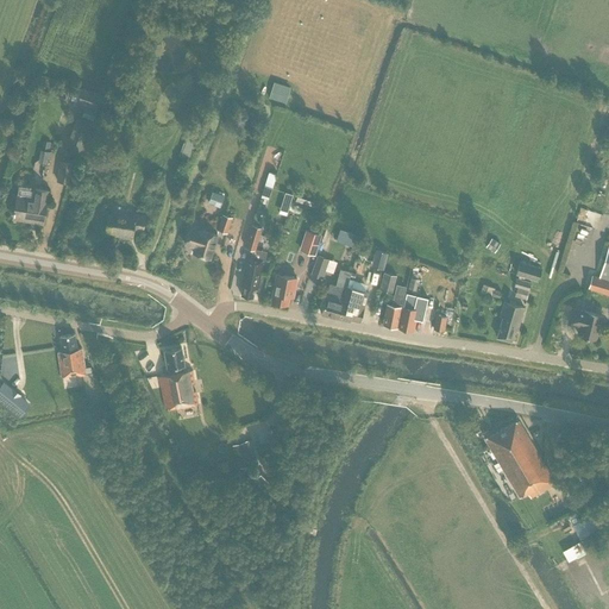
[(96,106),(100,93),(82,88),(79,101),(96,106)]
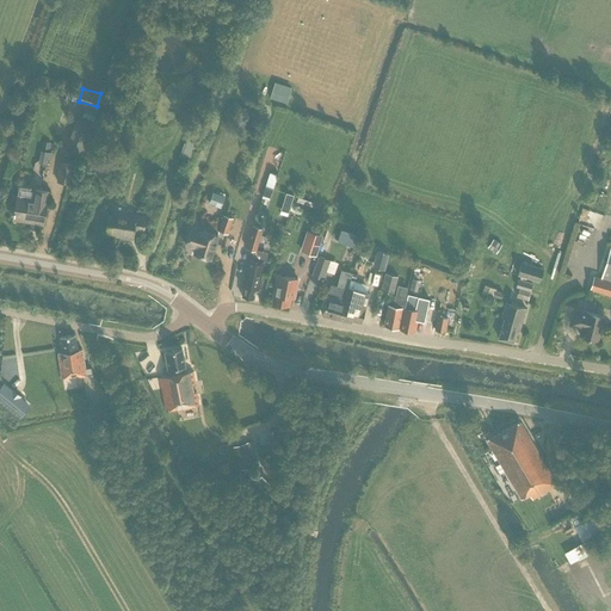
[(43,141),(41,152),(49,153),(51,142),(43,141)]
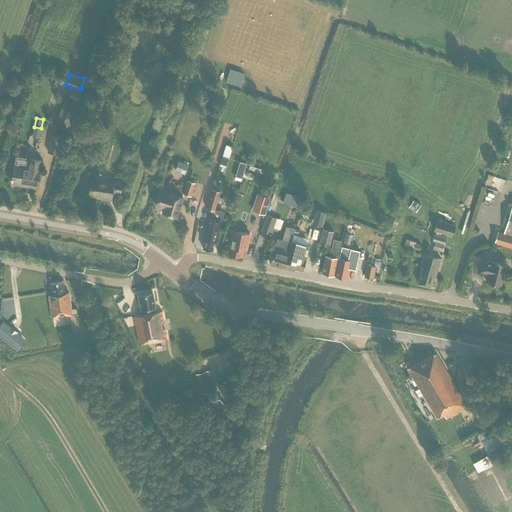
[(41,138),(43,128),(41,128),(34,127),(32,136),(41,138)]
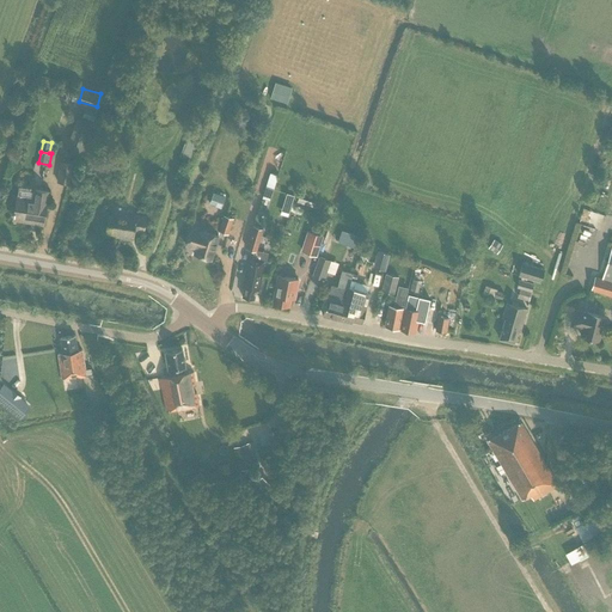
[(69,183),(73,164),(61,163),(57,181),(69,183)]
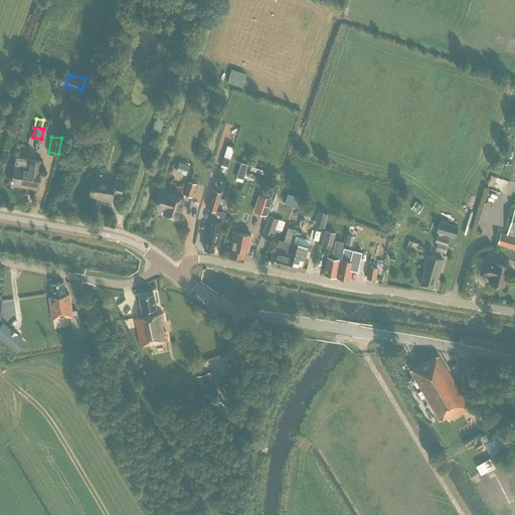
[(30,159),(29,164),(28,168),(14,166),(11,184),(36,188),(40,170),(39,170),(41,161),(30,159)]
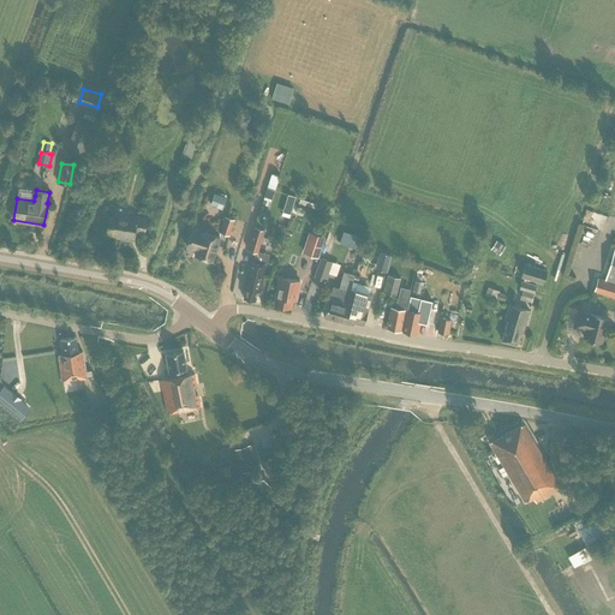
[(226,197),(214,193),(210,206),(222,209),(226,197)]
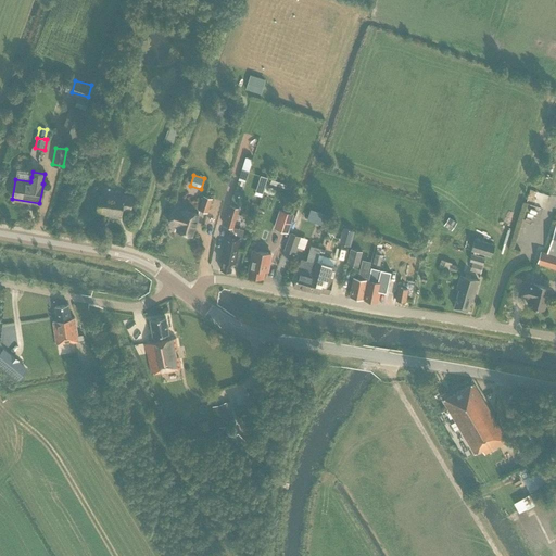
[(129,211),(131,197),(123,196),(123,199),(99,194),(97,211),(110,213),(110,215),(119,216),(121,210),(129,211)]
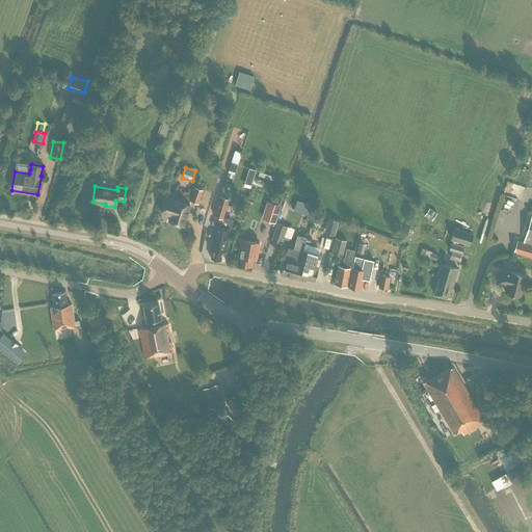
[(198,203),(203,189),(195,187),(190,201),(198,203)]
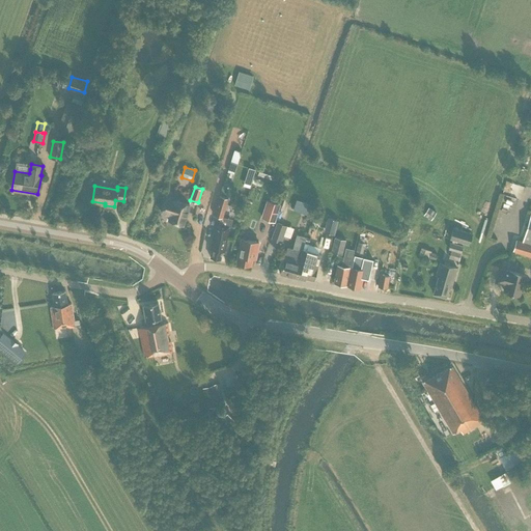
[(220,195),(214,216),(223,218),(229,198),(220,195)]
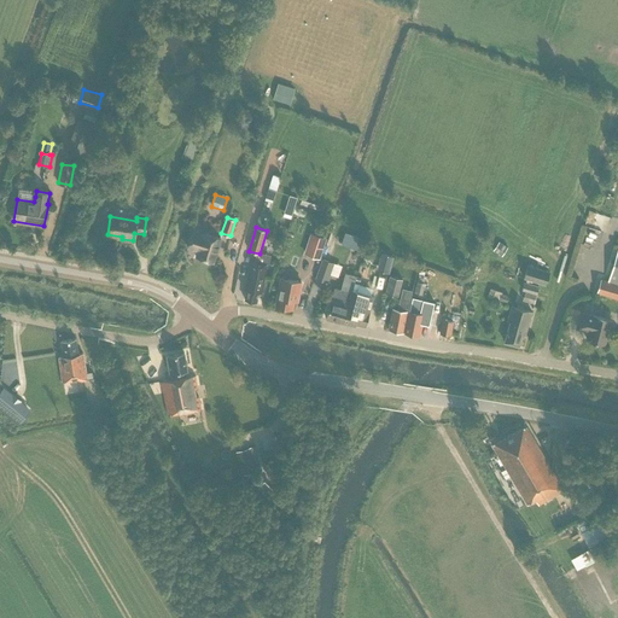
[(221,238),(204,233),(203,234),(193,231),(187,248),(198,250),(196,256),(214,262),(221,238)]
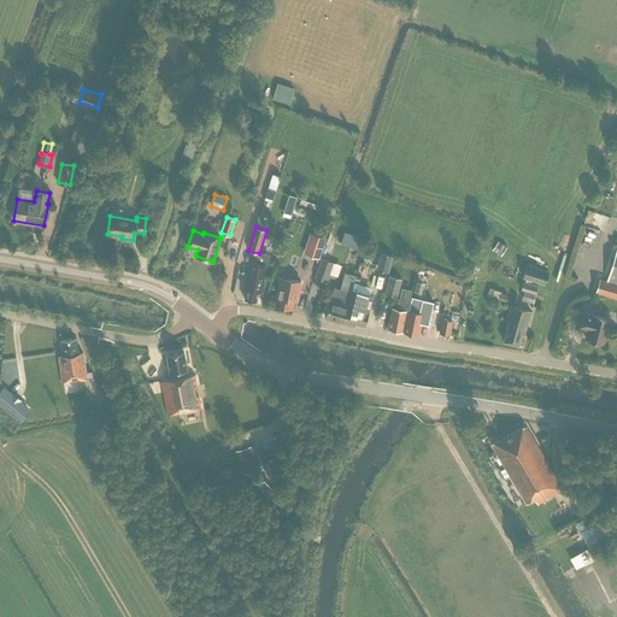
[(304,253),(319,259),(327,238),(311,233),(304,253)]
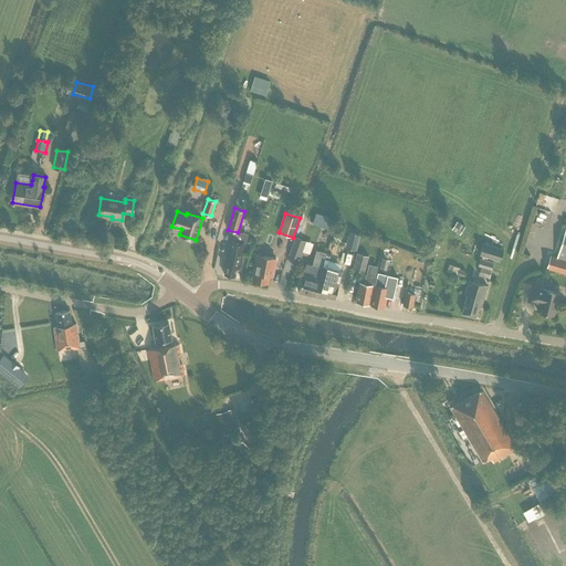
[(334,223),(324,219),(325,217),(316,215),(313,223),(332,230),(334,223)]
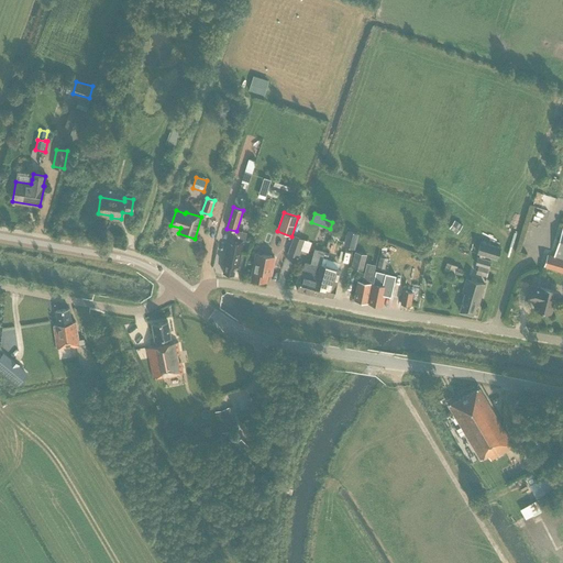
[(455,220),(450,228),(457,233),(463,224),(455,220)]
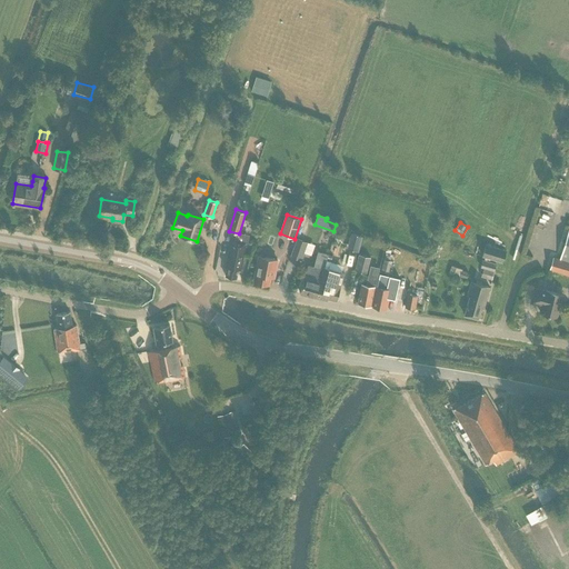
[(568,228),(560,259),(553,257),(549,269),(568,275),(568,228)]
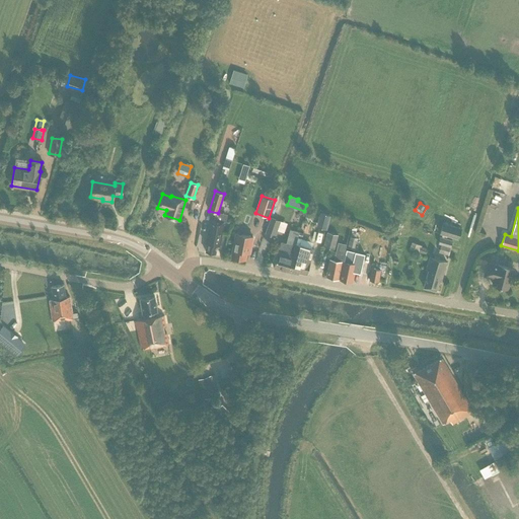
[(404,209),(402,215),(395,235),(401,237),(409,217),(410,211),(404,209)]
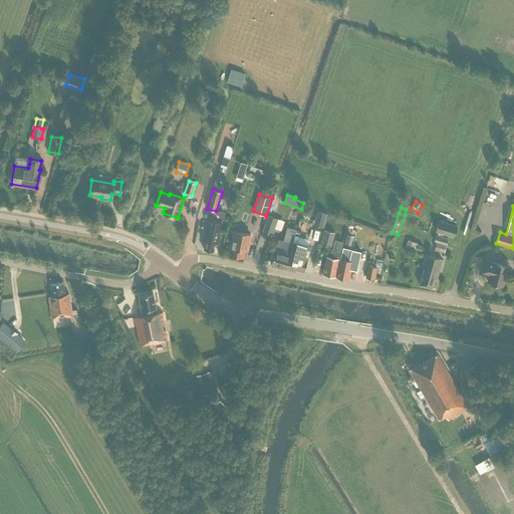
[(323,228),(327,214),(317,211),(313,225),(323,228)]
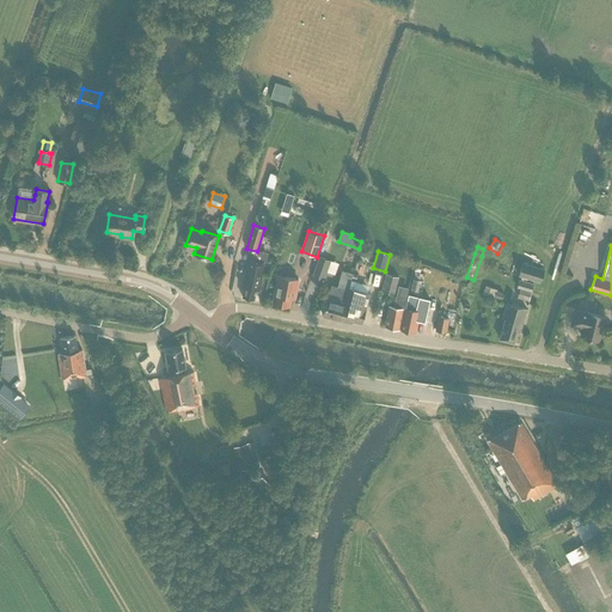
[(319,256),(312,276),(325,280),(331,261),(319,256)]
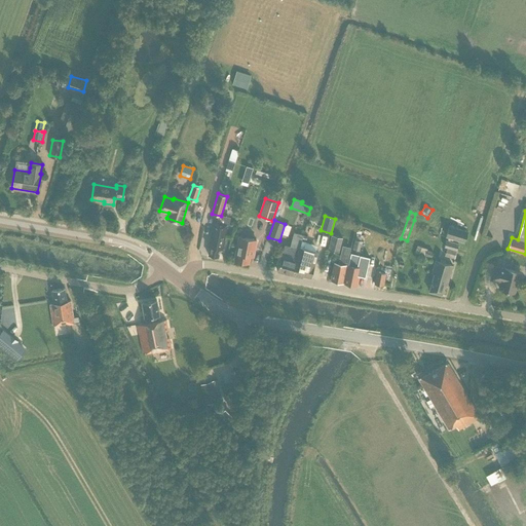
[(214,223),(211,235),(209,247),(210,247),(209,255),(218,257),(220,250),(223,250),(227,225),(214,223)]
